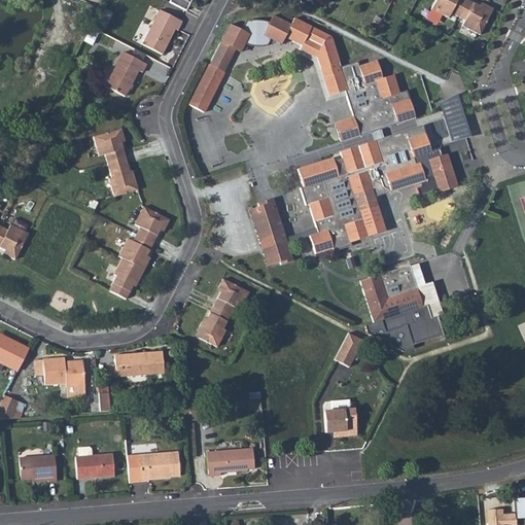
[(170,0),(170,1),(187,9),(191,0),(170,0)]
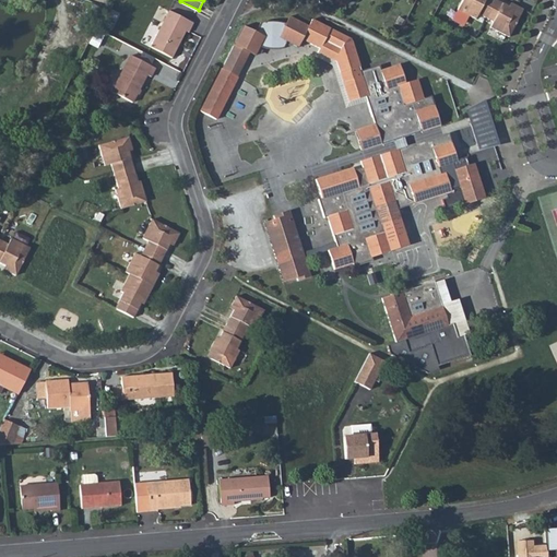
[(509,6),(499,0),(462,0),(459,9),(476,18),(480,12),(494,20),(490,26),(510,35),(524,8),(516,3),(513,8),(509,6)]
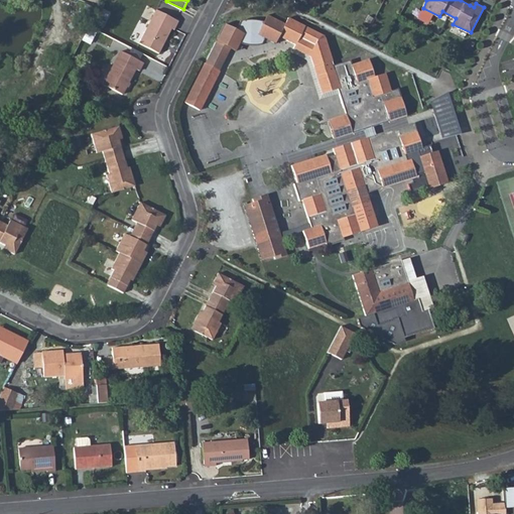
[(138,41),(158,51),(171,27),(174,28),(178,20),(156,8),(138,41)]
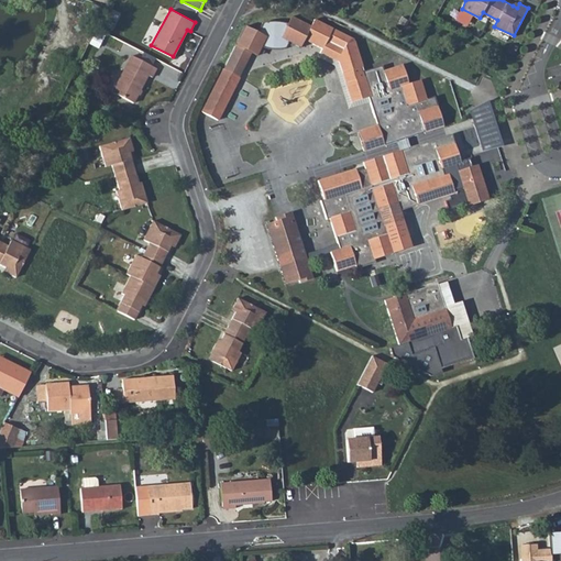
[(304,39),(310,25),(292,15),(289,22),(278,21),(268,21),(262,22),(257,32),(245,25),(235,44),(252,53),(257,55),(262,46),(273,50),(285,47),(288,41),(299,46),(304,39)]
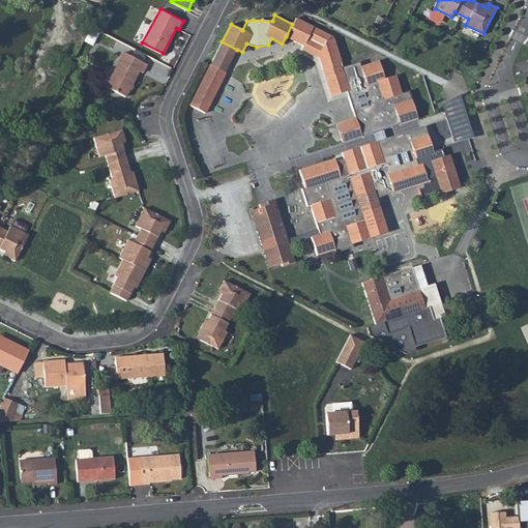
[(301,49),(315,56),(326,33),(296,18),(292,24),(286,36),(303,45),(301,49)]
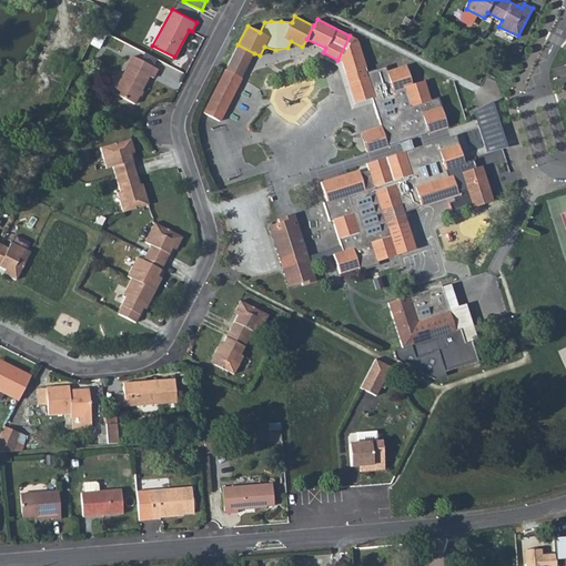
[(337,60),(341,61),(355,102),(373,97),(374,102),(382,123),(362,130),(369,152),(401,141),(412,139),(450,127),(440,95),(432,98),(425,79),(414,83),(407,64),(387,70),(385,64),(366,71),(365,68),(356,39),(350,36),(337,60)]
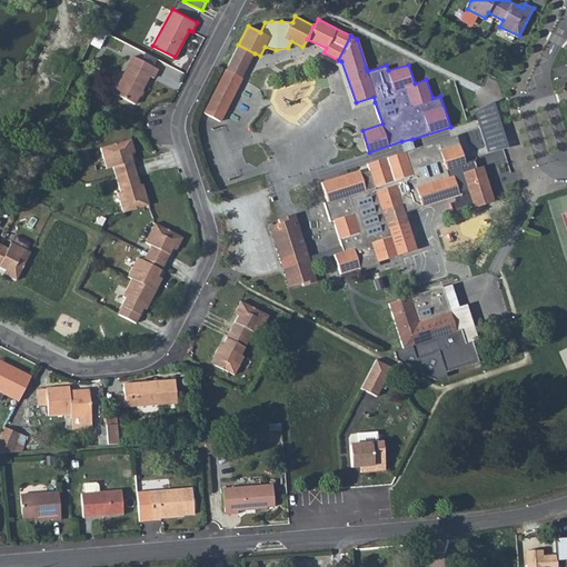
[(255,53),(238,45),(206,108),(221,117),(255,53)]
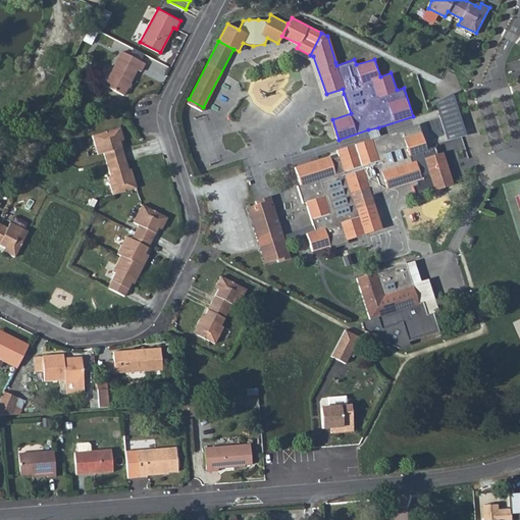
[(294,52),(308,59),(310,55),(297,48),(294,52)]
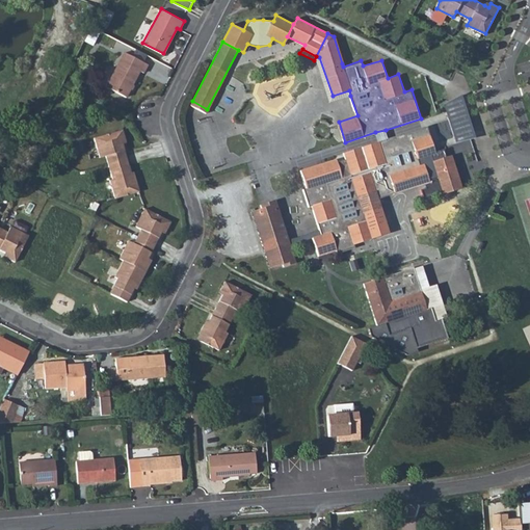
[(108,86),(128,96),(141,70),(144,71),(149,62),(126,51),(108,86)]
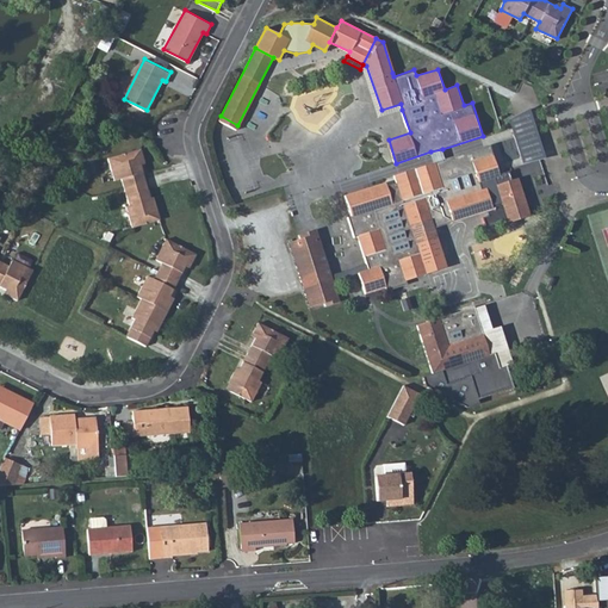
[(360,69),(361,70),(378,117),(402,110),(401,104),(382,110),(366,66),(363,64),(360,69)]
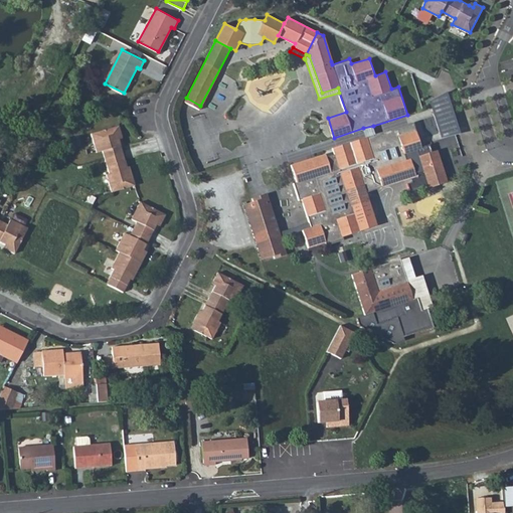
[(447,92),(429,100),(440,137),(458,133),(447,92)]
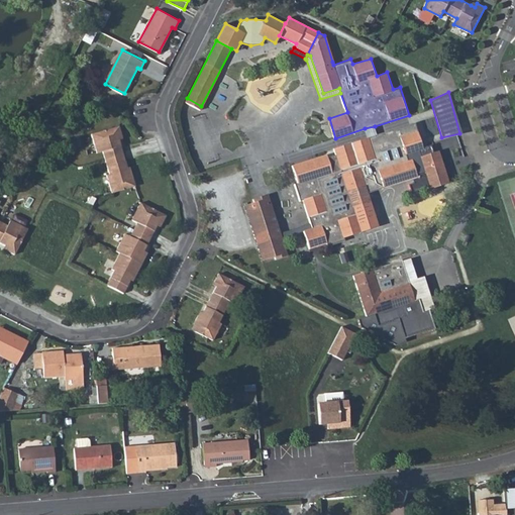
[(293,164),(299,182),(295,183),(301,200),(304,199),(313,226),(305,229),(311,248),(328,242),(329,245),(344,240),(344,236),(354,233),(363,231),(348,190),(366,185),(368,192),(413,177),(419,175),(417,172),(413,159),(408,160),(406,153),(424,147),(424,146),(416,121),(377,134),(368,137),(334,147),(336,153),(328,157),(327,153),(293,164)]
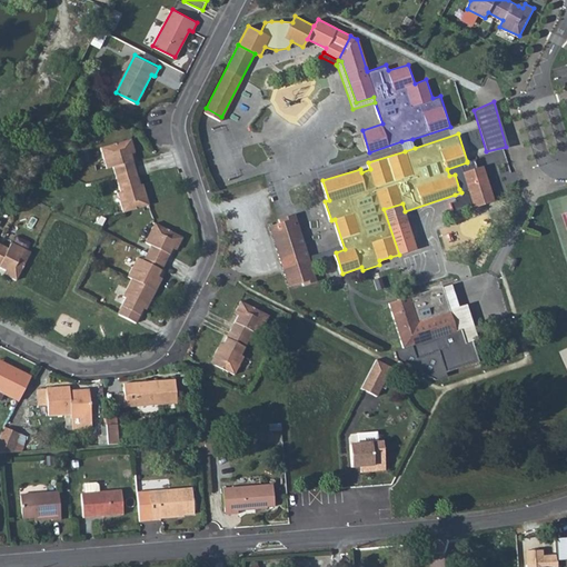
[(132,139),(101,147),(107,168),(113,166),(121,191),(118,192),(123,212),(149,205),(145,188),(141,189),(140,185),(131,153),(130,149),(135,148),(132,139)]
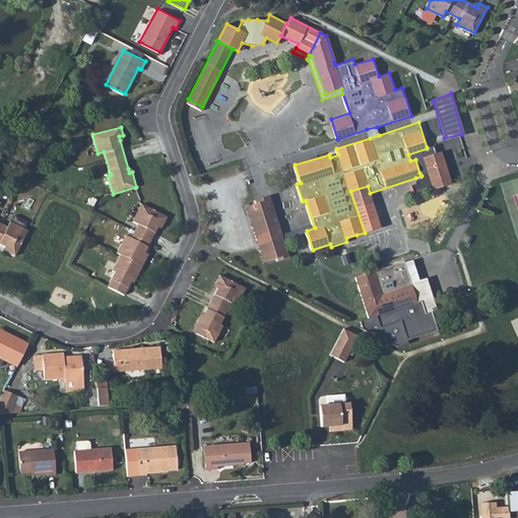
[(367,129),(370,138),(379,135),(377,127),(367,129)]
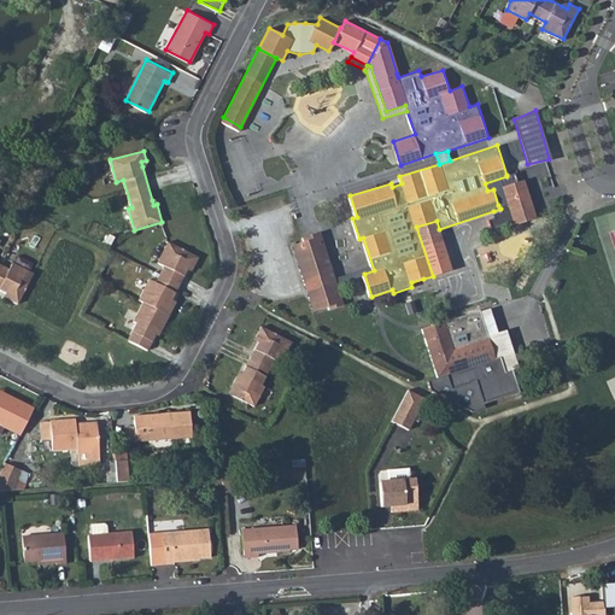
[(515,223),(538,216),(522,170),(507,175),(507,176),(485,183),(487,191),(493,189),(498,205),(501,209),(493,211),(495,216),(490,218),(492,228),(515,221),(515,223)]
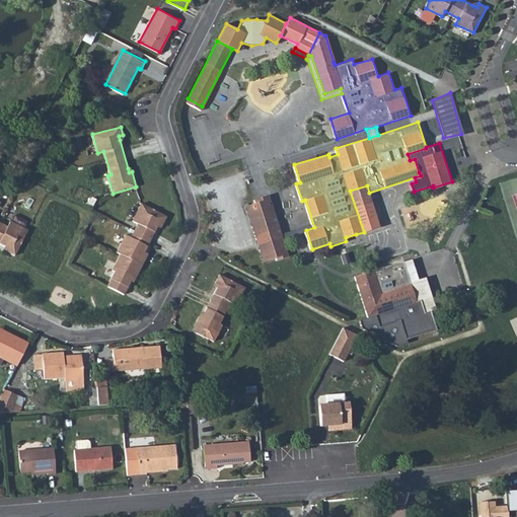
[(270,194),(260,197),(261,201),(246,205),(265,260),(277,255),(278,260),(290,255),(270,194)]
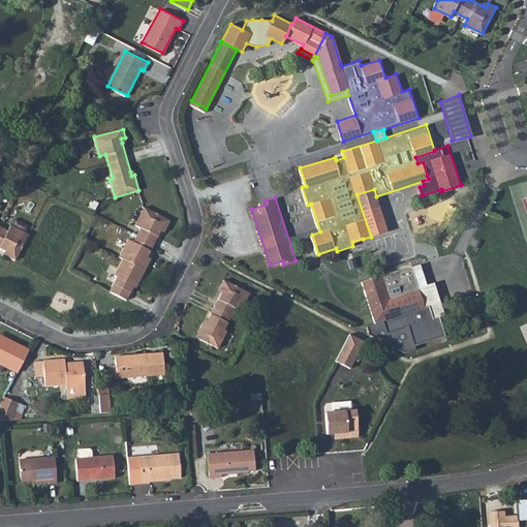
[(169,221),(144,208),(134,225),(141,227),(132,242),(127,239),(118,257),(122,259),(114,275),(116,277),(109,291),(125,301),(132,287),(134,283),(136,284),(148,262),(145,261),(147,257),(160,231),(162,227),(165,229),(169,221)]
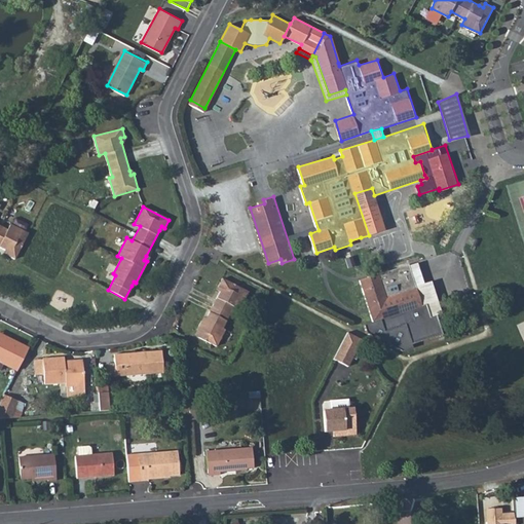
[(0,245),(5,248),(8,249),(7,253),(15,257),(28,232),(10,223),(7,228),(0,224),(0,245)]
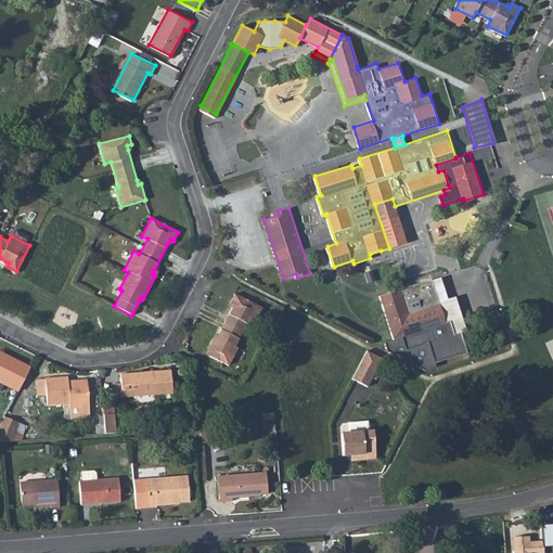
[(441,277),(437,278),(439,284),(434,285),(438,298),(442,296),(454,333),(461,331),(467,330),(457,295),(449,298),(441,277)]
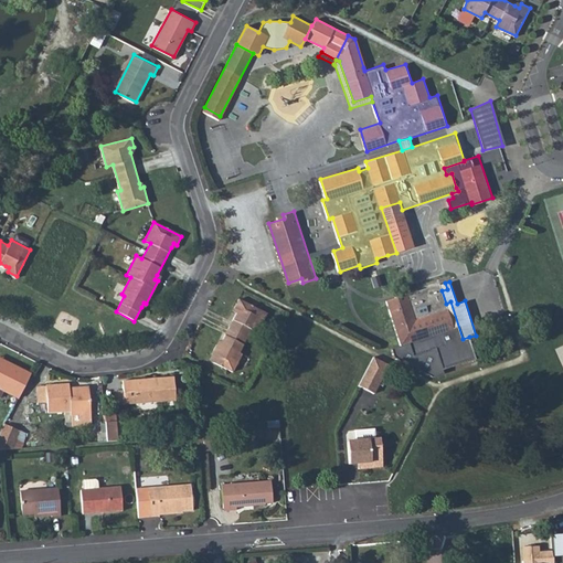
[(386,300),(390,312),(401,343),(392,347),(394,357),(433,375),(444,371),(443,369),(476,358),(469,337),(463,339),(450,301),(446,304),(442,290),(447,289),(445,283),(441,285),(439,283),(407,294),(386,300)]
